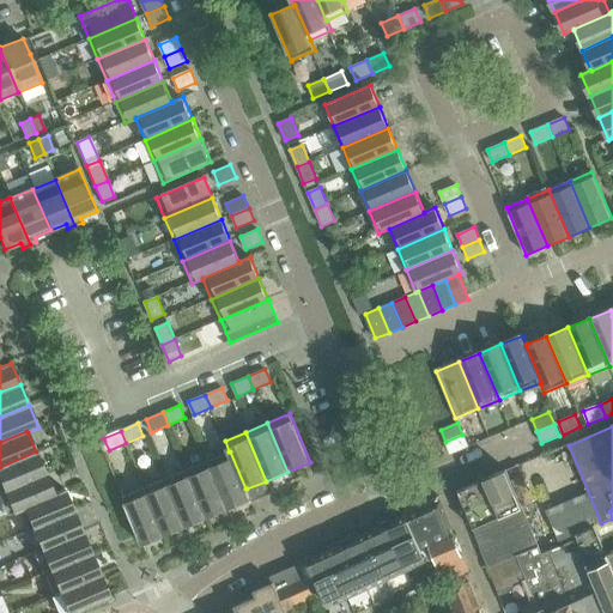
[(467,447),(462,435),(445,442),(450,454),(467,447)]
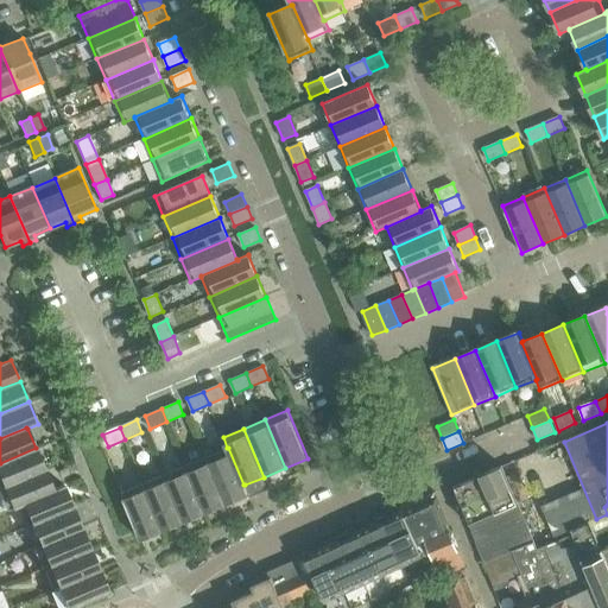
[(0,487),(44,469),(36,448),(0,463),(0,487)]
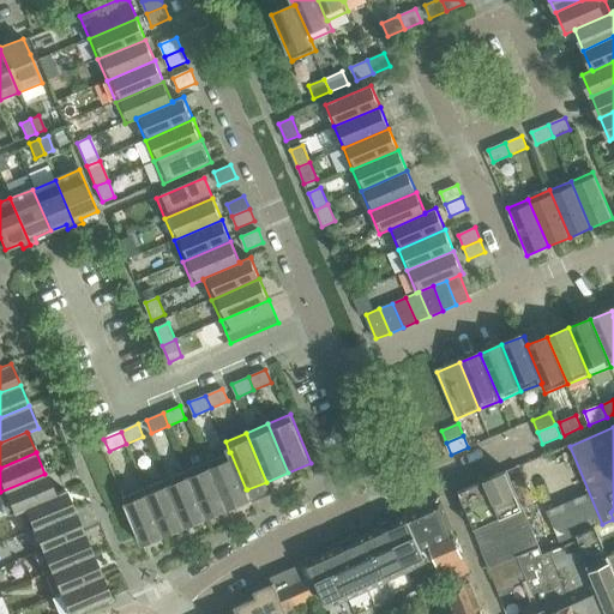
[(230,452),(229,452),(208,462),(228,510),(252,500),(247,489),(246,489),(230,452)]
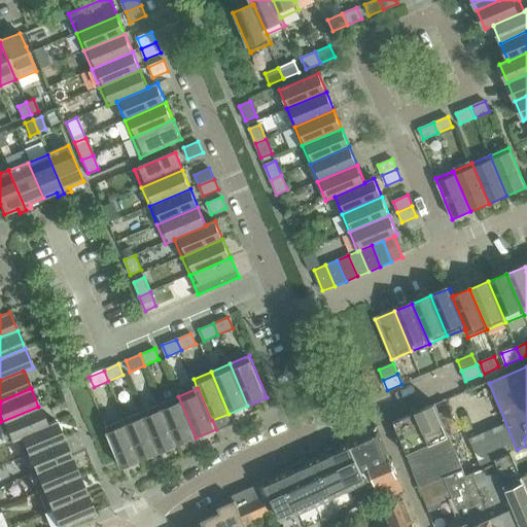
[(196,437),(178,396),(161,403),(178,445),(196,437)]
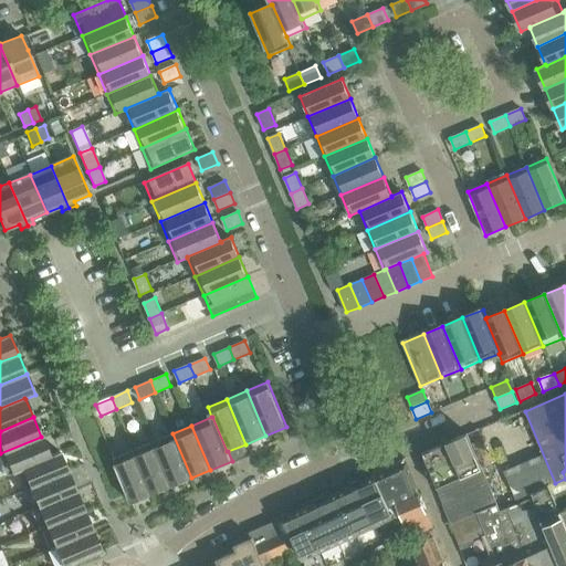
[(191,478),(173,433),(153,441),(171,486),(191,478)]
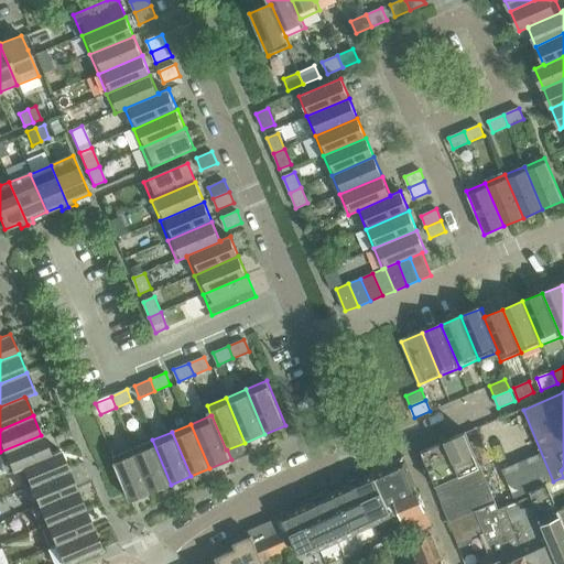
[(481,467),(467,433),(421,452),(436,486),(481,467)]
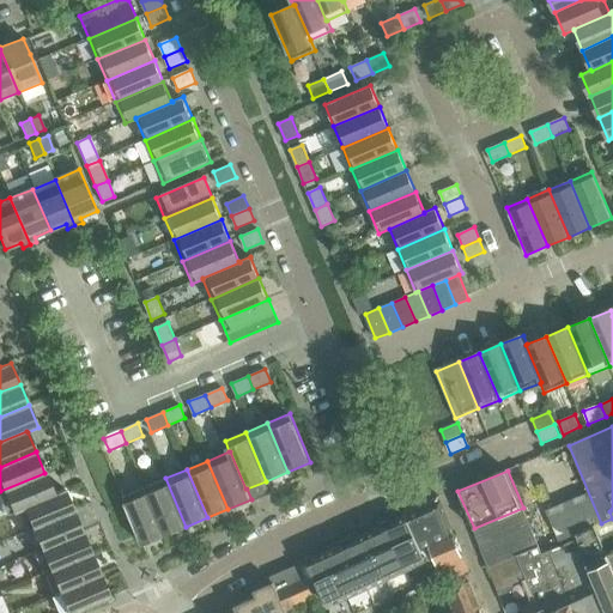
[(53,495),(53,493),(44,473),(0,491),(0,498),(7,515),(17,511),(17,510),(53,495)]
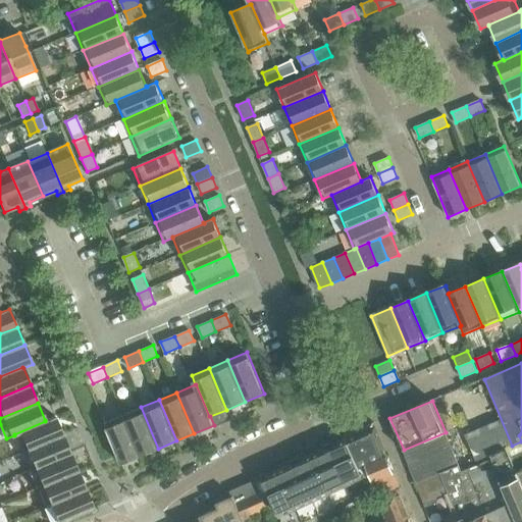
[(158,449),(141,407),(122,415),(140,456),(158,449)]
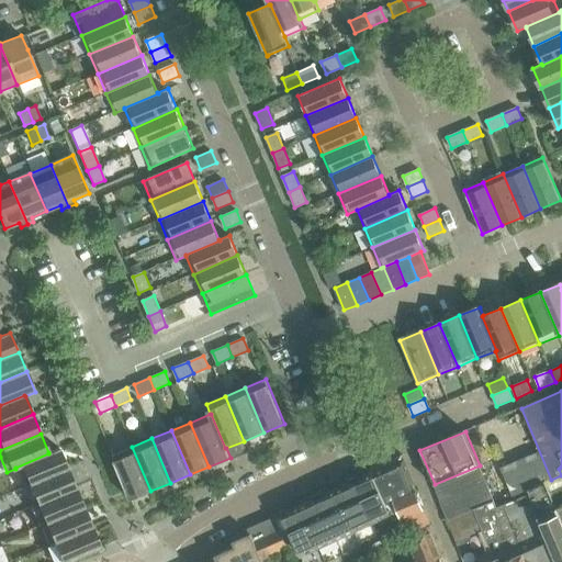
[(150,491),(132,447),(112,454),(131,499),(150,491)]
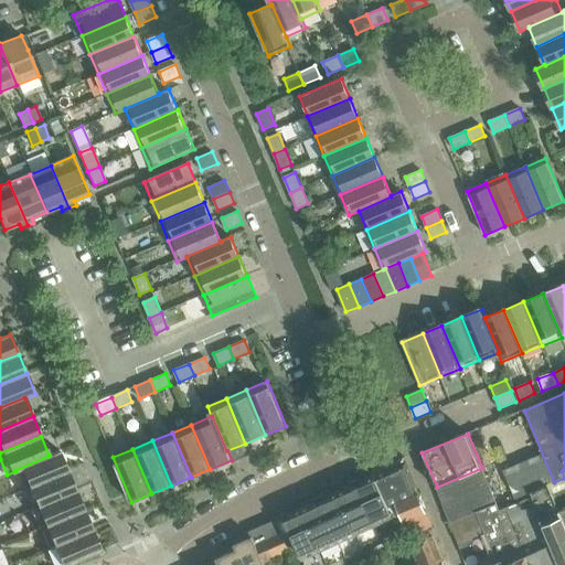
[(67,471),(60,451),(59,451),(49,455),(49,456),(16,470),(16,471),(23,490),(67,471)]
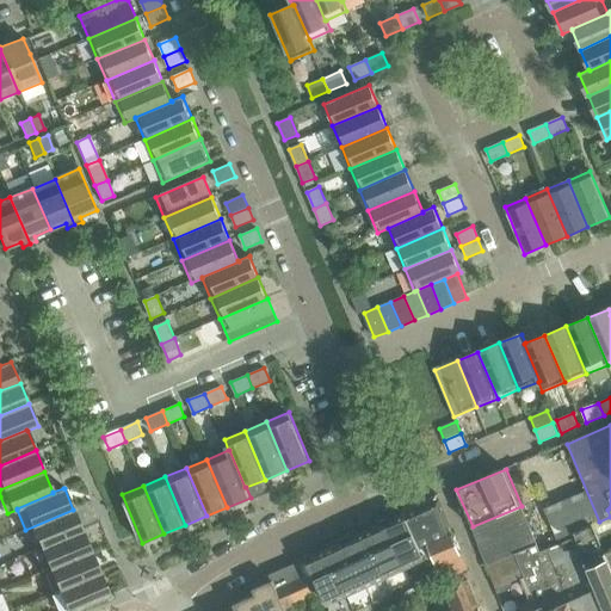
[(431,498),(403,511),(405,513),(420,548),(429,544),(429,543),(454,532),(438,495),(431,498)]
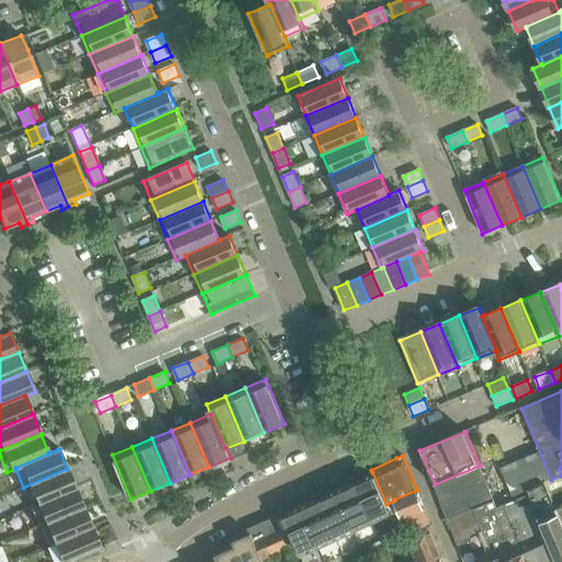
[(487,484),(480,465),(435,484),(441,503),(487,484)]
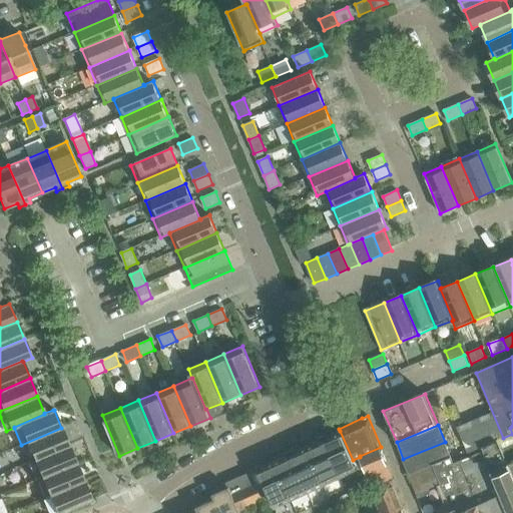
[(68,446),(61,428),(21,445),(28,463),(68,446)]
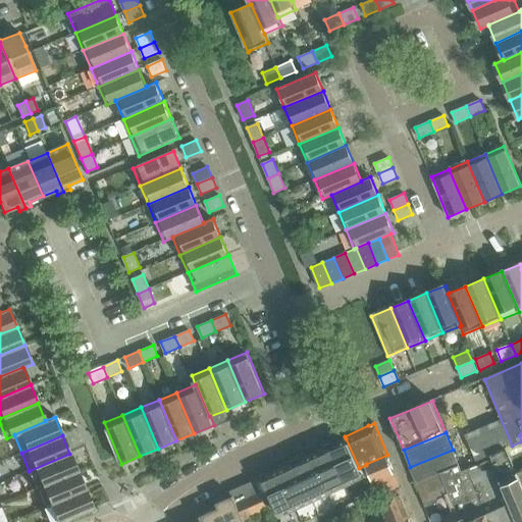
[(332,441),(327,444),(346,483),(347,485),(364,478),(363,476),(359,468),(346,438),(333,444),(332,441)]
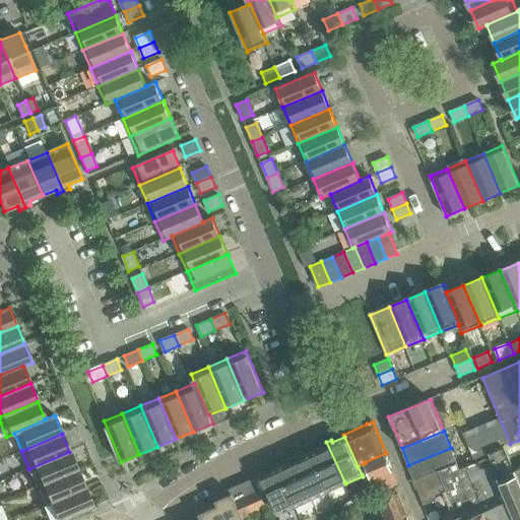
[(322,447),(311,452),(328,492),(345,483),(344,481),(326,442),(321,445),(322,447)]
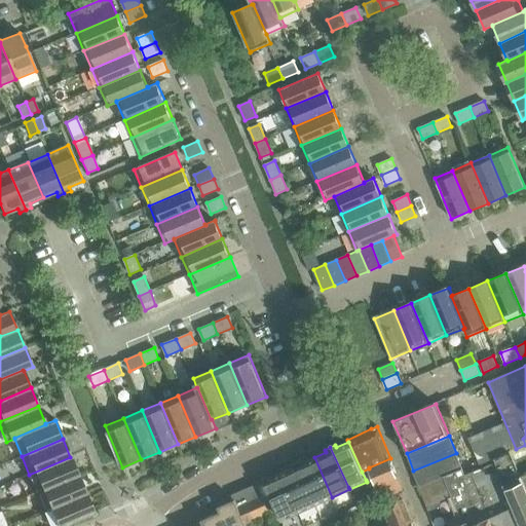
[(525,525),(525,486),(514,457),(512,452),(493,459),(495,463),(520,525),(525,525)]
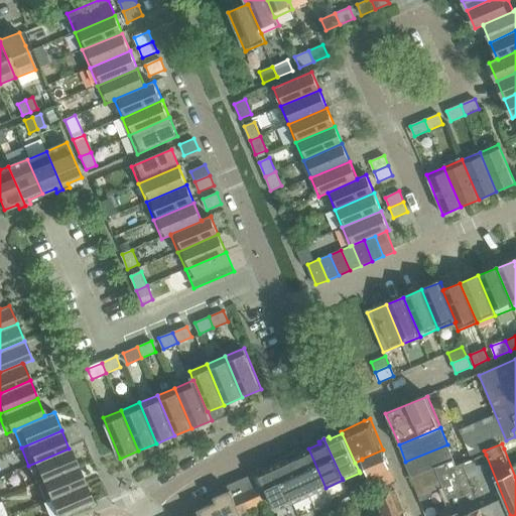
[(515,443),(504,448),(515,477),(515,443)]
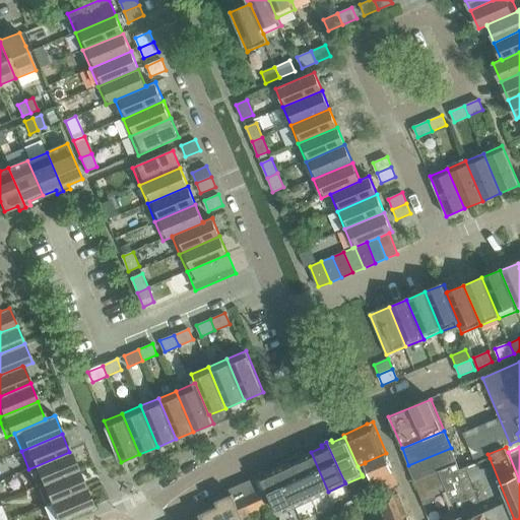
[(451,448),(408,465),(415,482),(440,472),(439,471),(457,464),(451,448)]
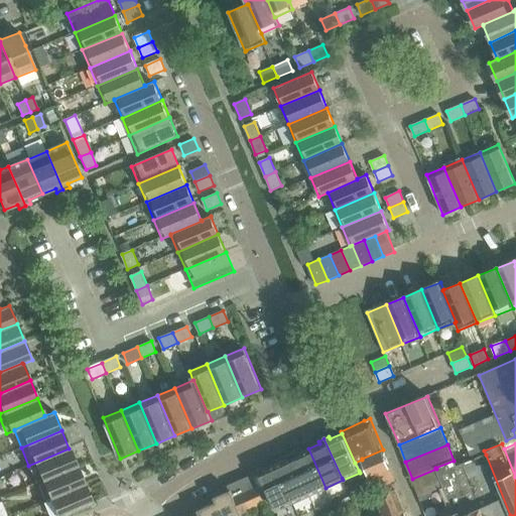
[(77,466),(69,448),(28,466),(36,483),(77,466)]
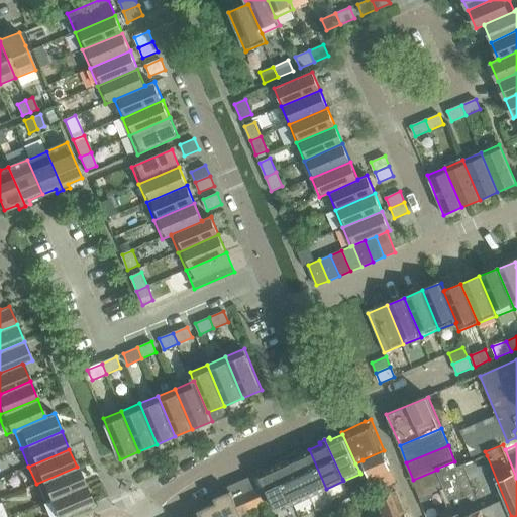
[(296,452),(291,455),(309,495),(310,496),(326,489),(309,449),(297,454),(296,452)]
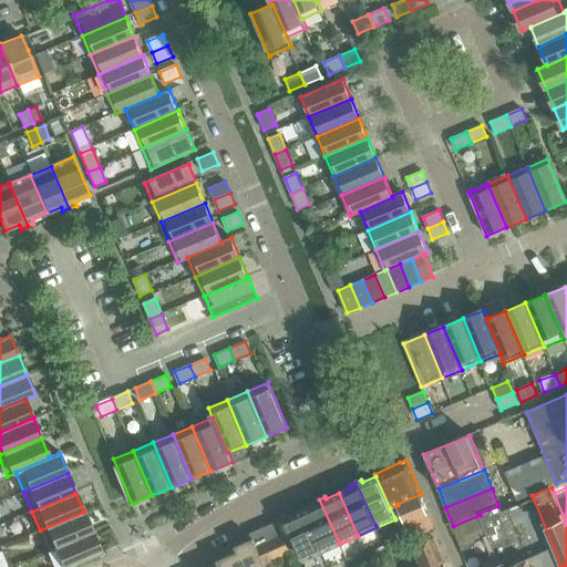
[(421,494),(398,504),(398,505),(405,523),(429,514),(421,494)]
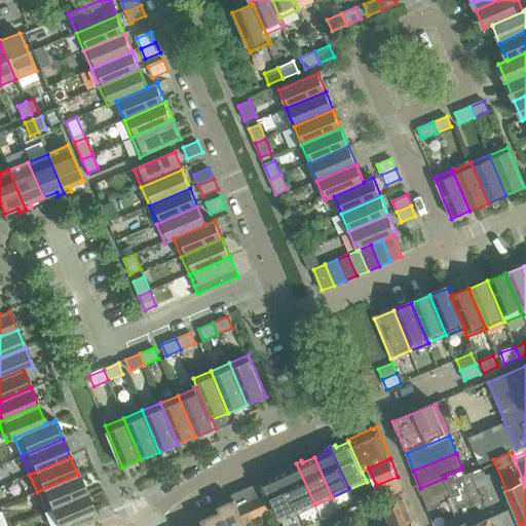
[(292,467),(280,473),(298,511),(299,513),(315,504),(314,503),(296,463),(292,465),(292,467)]
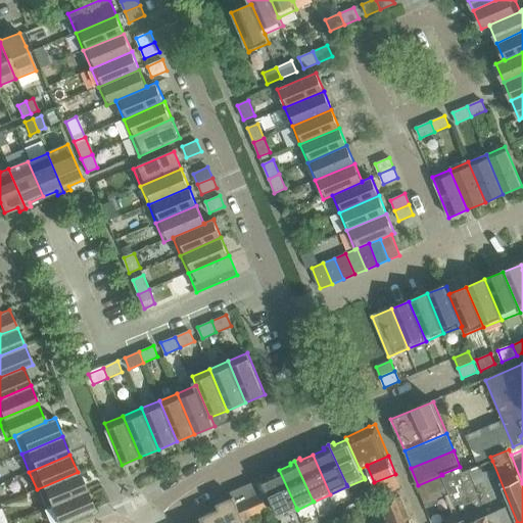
[(487,514),(490,522),(517,522),(492,461),(463,472),(460,467),(441,474),(442,475),(444,480),(449,493),(461,520),(465,519),(467,522),(487,514)]
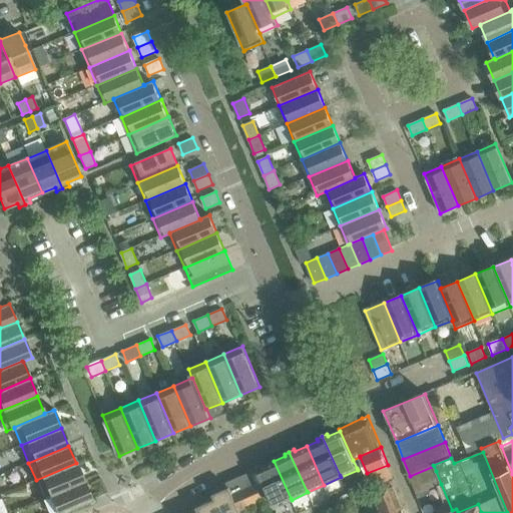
[(262,464),(255,467),(257,469),(274,506),(275,508),(292,500),(291,498),(274,461),(263,466),(262,464)]
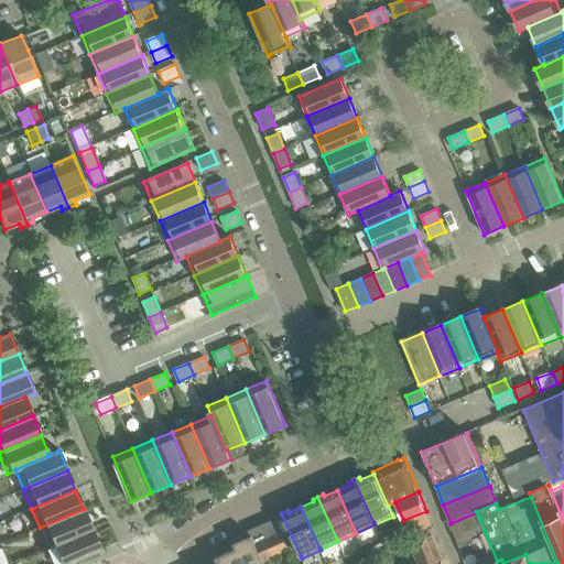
[(91,529),(84,509),(40,528),(47,548),(91,529)]
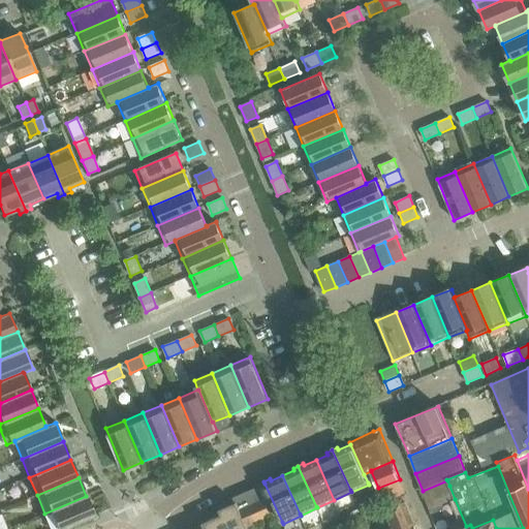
[(378,488),(376,489),(380,499),(381,502),(405,492),(400,479),(378,488)]
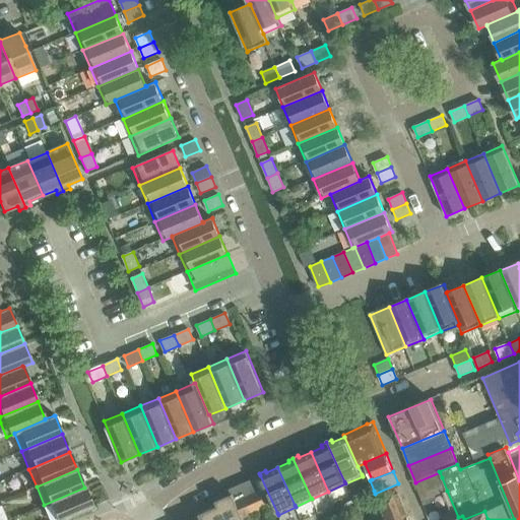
[(415,482),(423,501),(435,496),(447,491),(441,477),(442,477),(440,472),(415,482)]
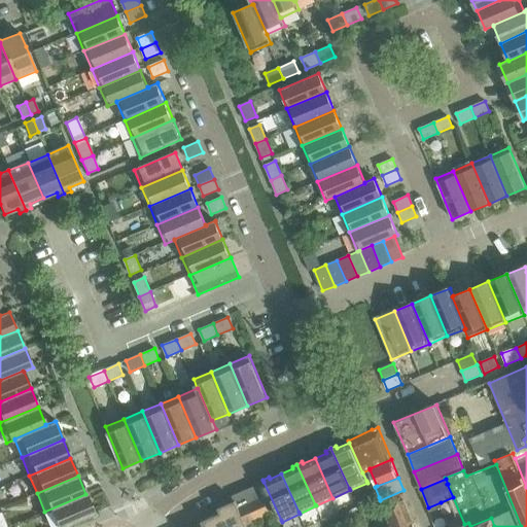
[(246,526),(239,507),(262,497),(264,497),(258,485),(232,496),(234,500),(218,507),(219,513),(201,521),(204,526),(200,526),(246,526)]
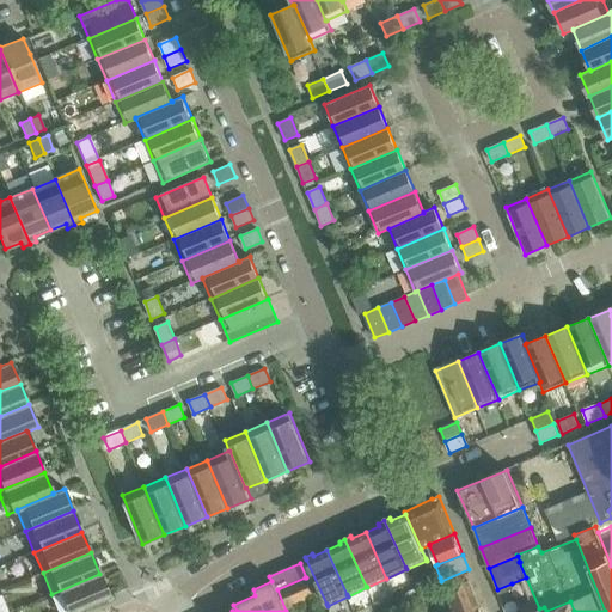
[(469,569),(441,581),(454,610),(454,611),(465,611),(483,605),(469,569)]
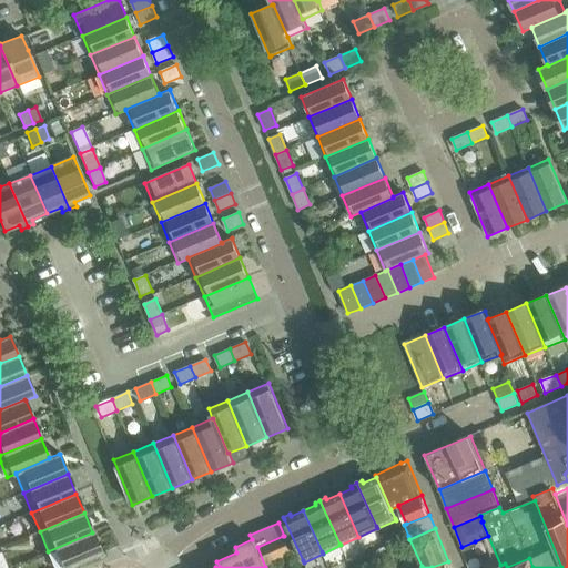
[(67,567),(101,554),(92,533),(48,551),(54,567),(67,567)]
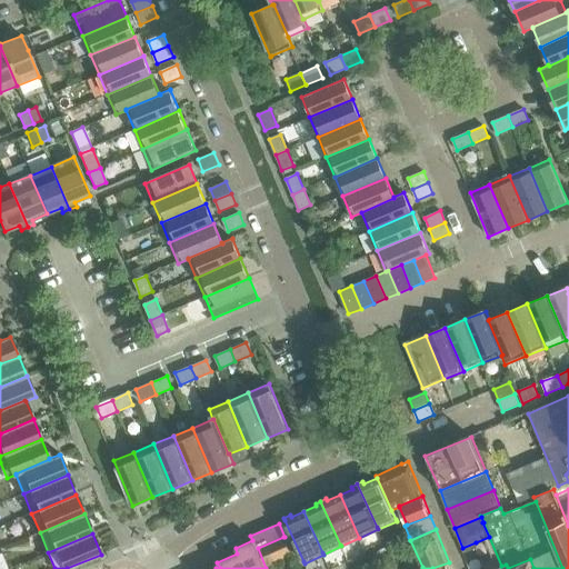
[(462,548),(461,548),(466,560),(481,555),(476,542),(462,548)]
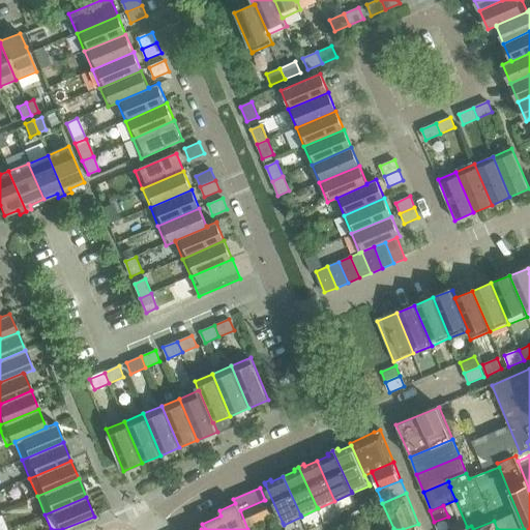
[(366,519),(361,508),(351,512),(356,524),(366,519)]
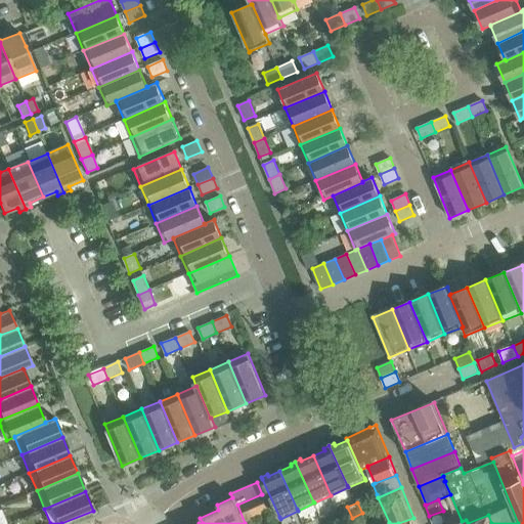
[(491,523),(488,515),(468,523),(466,520),(462,521),(463,523),(491,523)]
